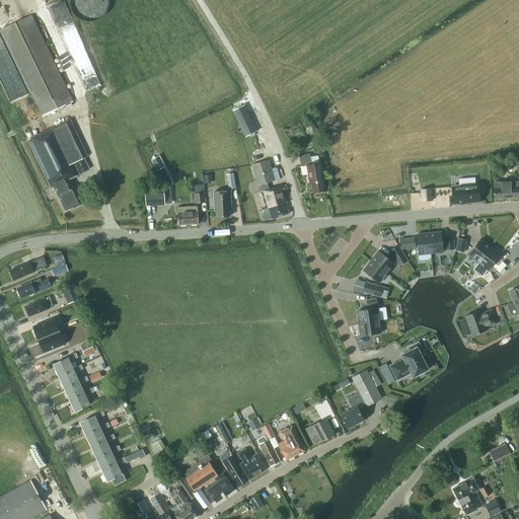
[(43,116),(73,101),(31,15),(1,29),(43,116)]
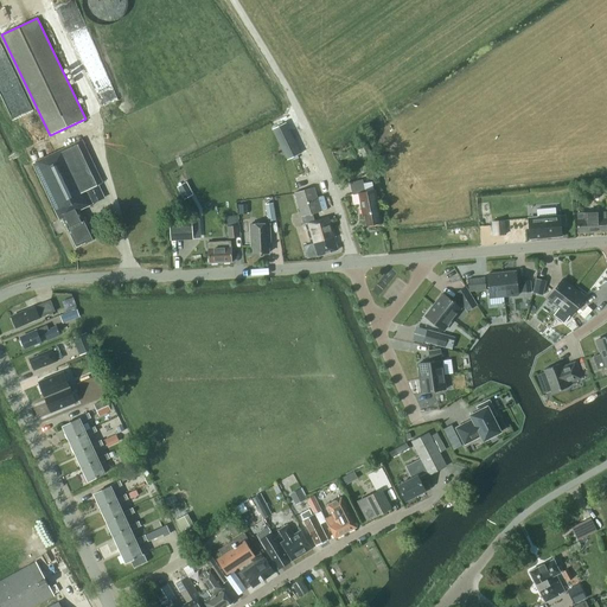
[(83,24),(69,30),(98,106),(112,101),(83,24)]
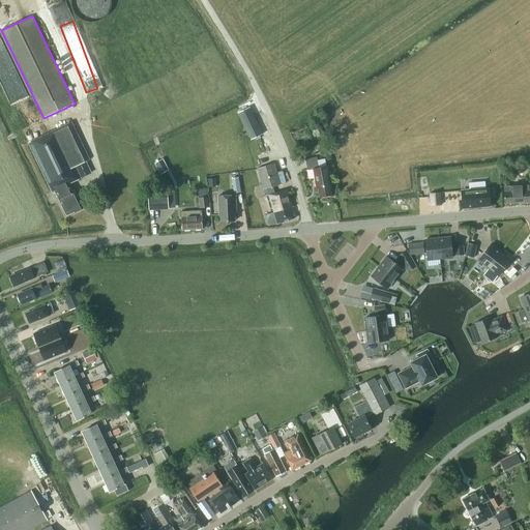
[(259,125),(249,107),(238,113),(247,131),(259,125)]
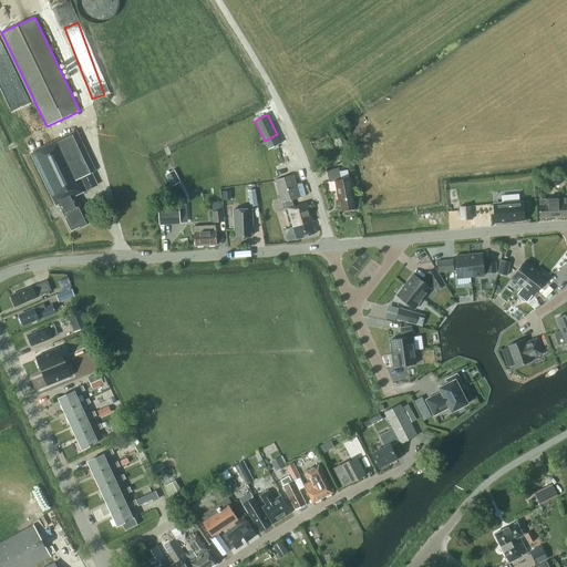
[(55,205),(59,204),(63,212),(62,212),(71,230),(80,226),(80,227),(89,223),(80,203),(76,205),(73,197),(86,191),(86,189),(98,184),(92,173),(95,171),(76,131),(31,152),(55,205)]
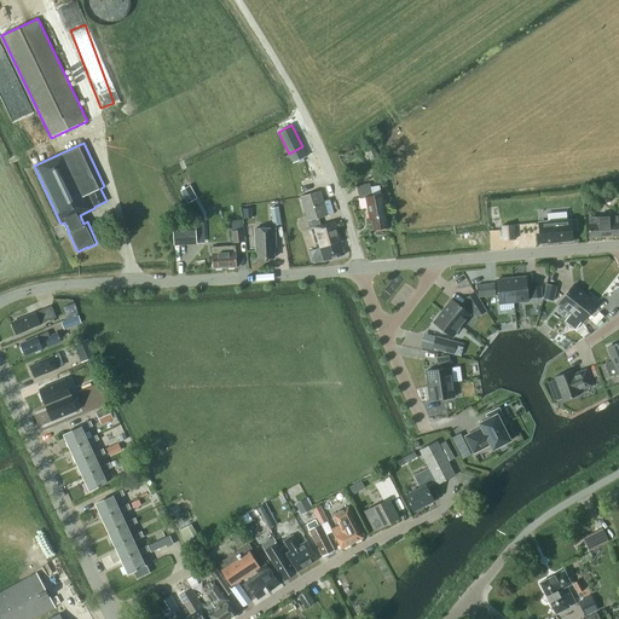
[(370,161),(379,156),(372,144),(364,149),(370,161)]
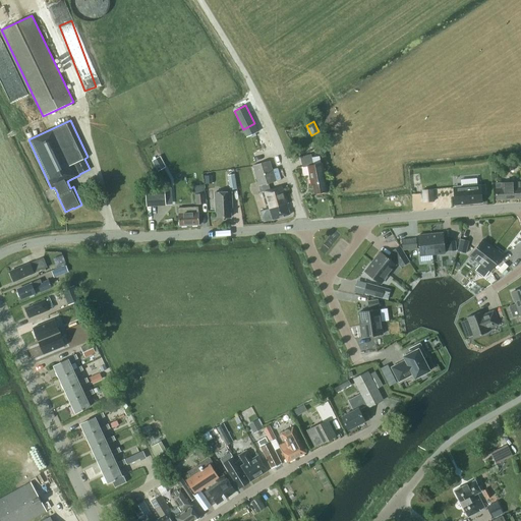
[(326,181),(323,163),(322,163),(320,156),(311,158),(311,155),(300,157),(302,167),(307,166),(311,185),(312,185),(314,193),(327,191),(325,181),(326,181)]
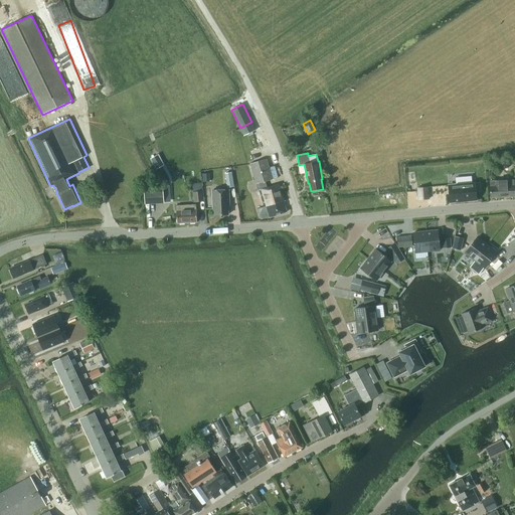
[(270,217),(287,212),(283,201),(285,200),(280,183),(267,187),(266,181),(273,179),(267,159),(250,164),(258,190),(260,190),(265,207),(267,206),(270,217)]
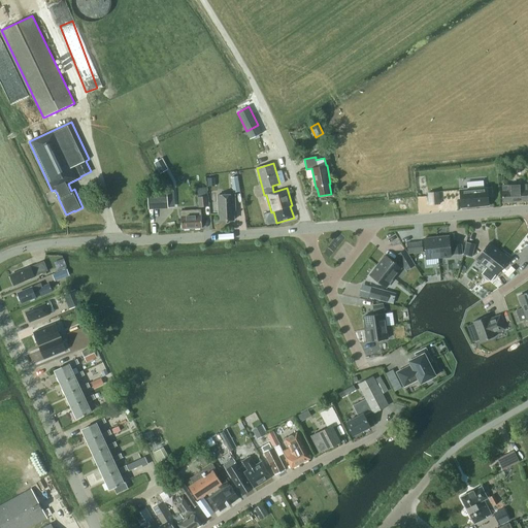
[(240,191),(238,176),(231,177),(233,192),(240,191)]
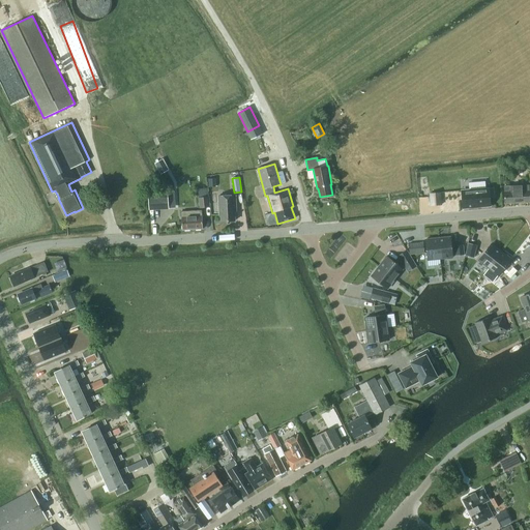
[(529,201),(529,185),(529,184),(504,186),(504,192),(505,203),(529,201)]
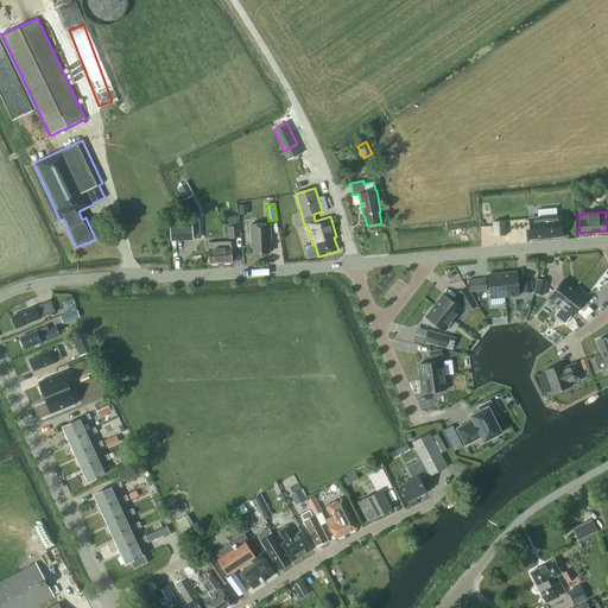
[(568,226),(567,215),(530,219),(531,239),(538,239),(563,236),(562,226),(568,226)]
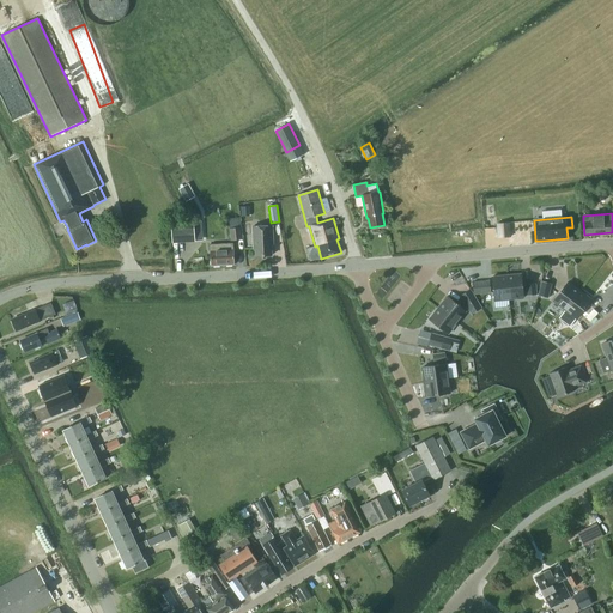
[(173,243),(195,242),(194,222),(171,223),(173,243)]
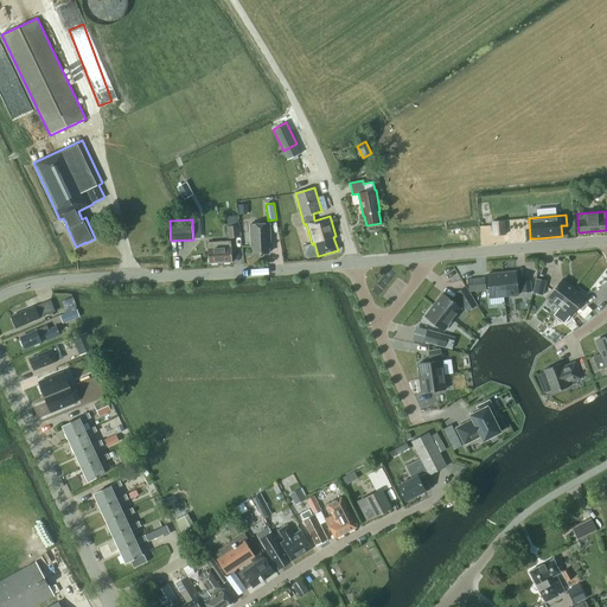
[(492,222),(493,236),(505,235),(504,221),(492,222)]
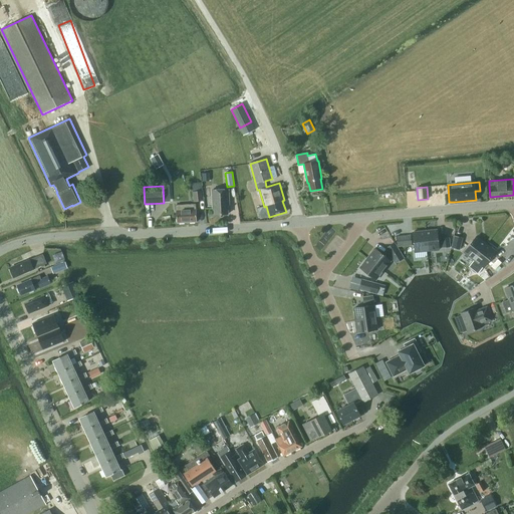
[(215,215),(228,214),(228,206),(229,206),(228,189),(212,190),(213,209),(215,209),(215,215)]
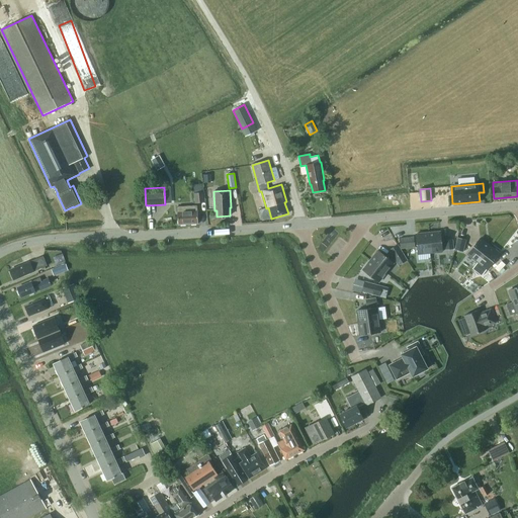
[(195,203),(204,202),(203,192),(194,193),(195,203)]
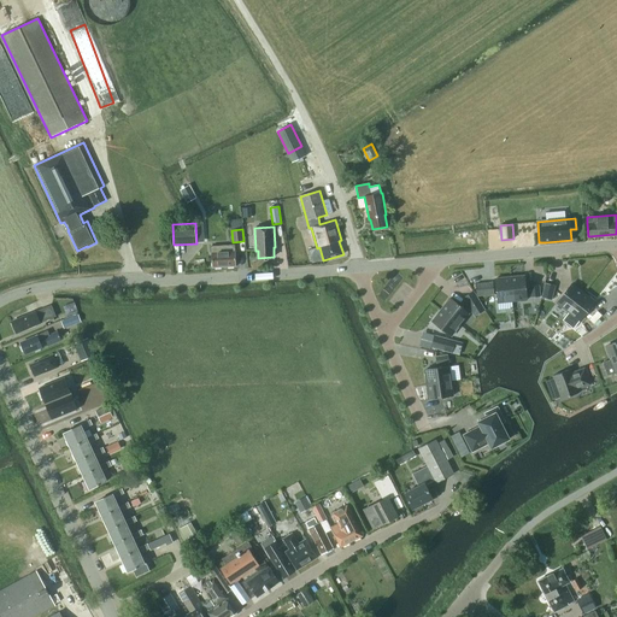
[(235,245),(211,246),(211,252),(212,268),(236,266),(235,251),(235,245)]
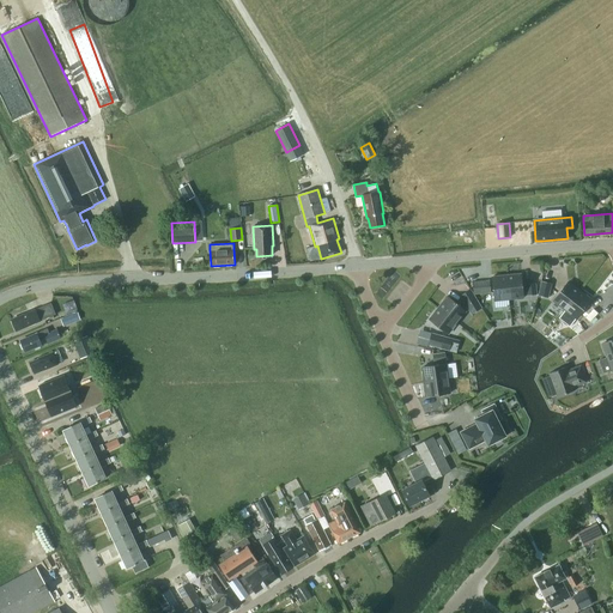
[(523,298),(521,274),(507,275),(509,299),(523,298)]
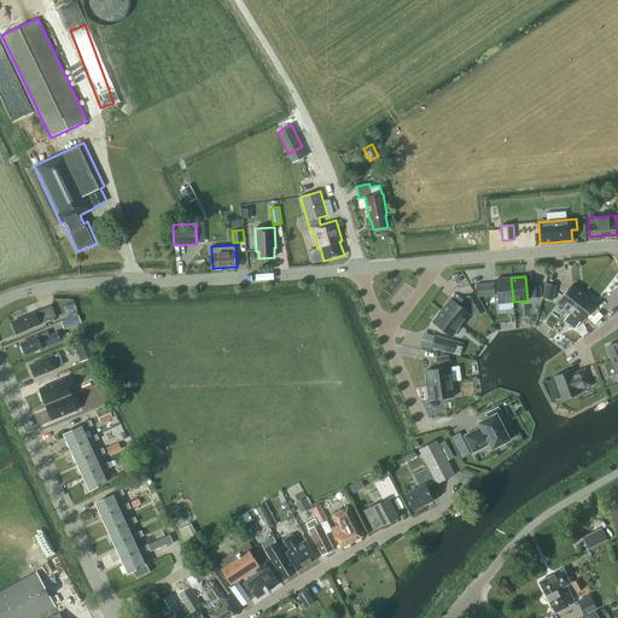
[(499,303),(513,302),(511,278),(496,279),(499,303)]
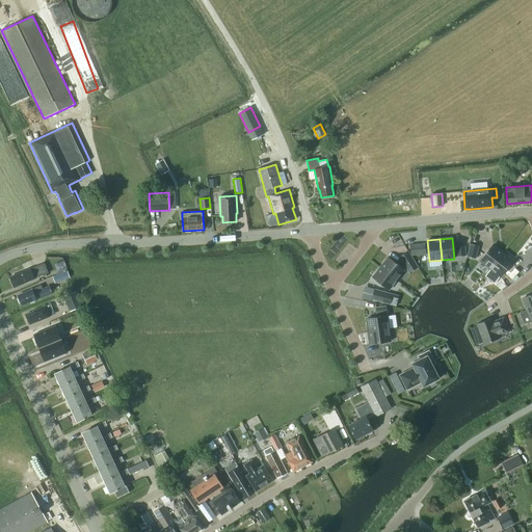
[(417,247),(417,244),(410,245),(411,256),(426,254),(425,246),(417,247)]
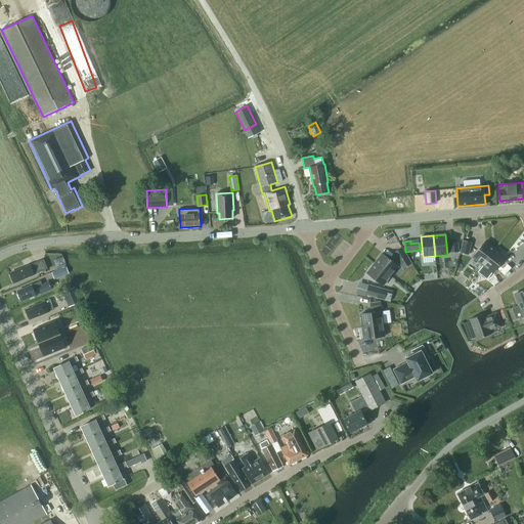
[(461,252),(469,254),(471,243),(463,241),(461,252)]
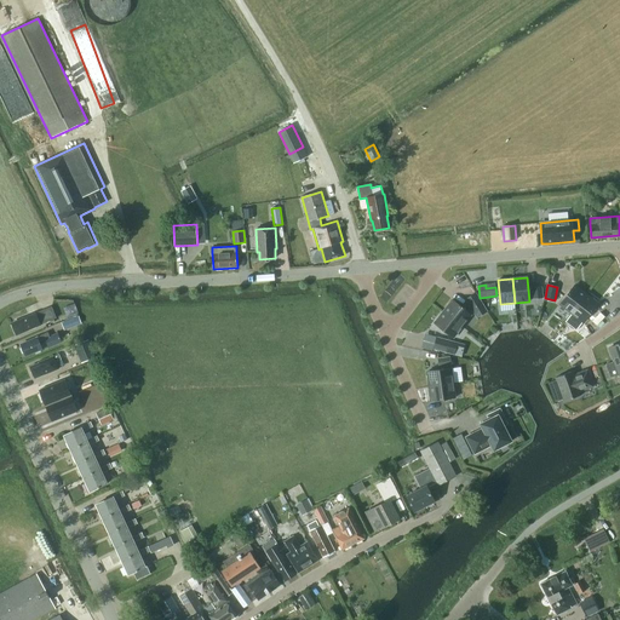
[(560,304),(572,314),(586,294),(574,285),(560,304)]
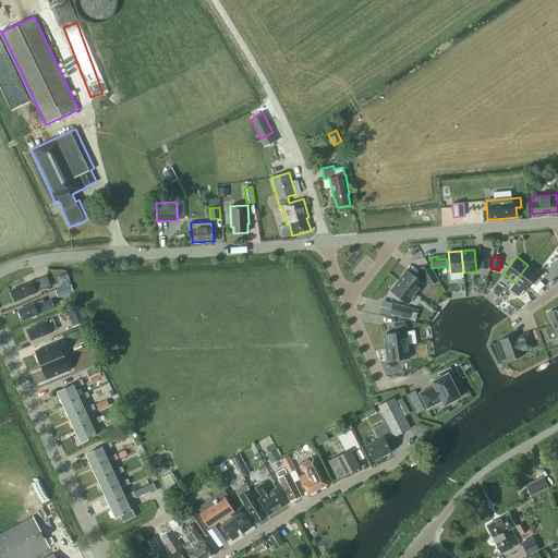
[(480,259),(481,268),(488,267),(487,258),(480,259)]
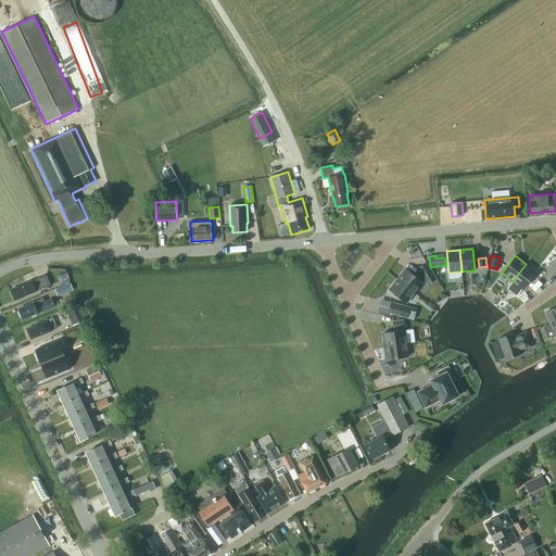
[(416,268),(426,285),(437,279),(426,262),(416,268)]
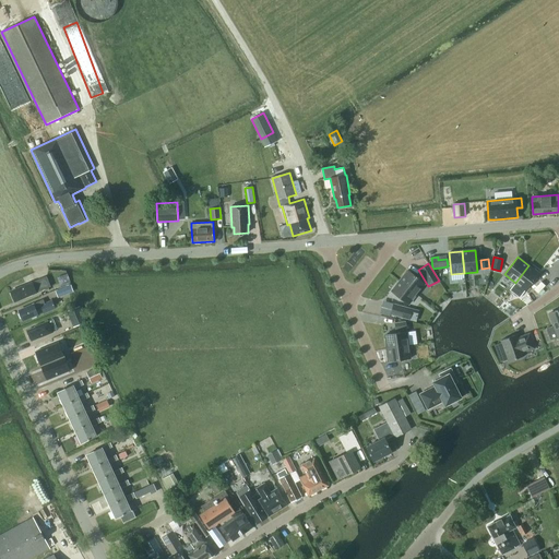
[(525,290),(539,273),(528,265),(515,283),(525,290)]
